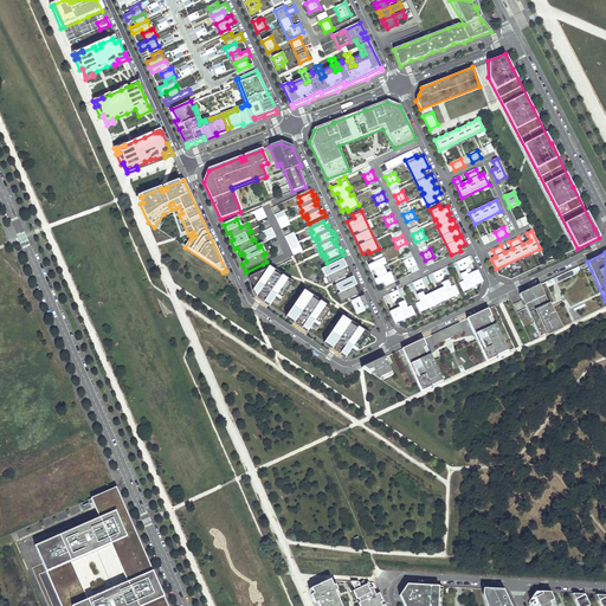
[(367,264),(379,289),(394,282),(389,271),(386,272),(384,266),(387,264),(381,253),(373,257),(374,260),(367,264)]
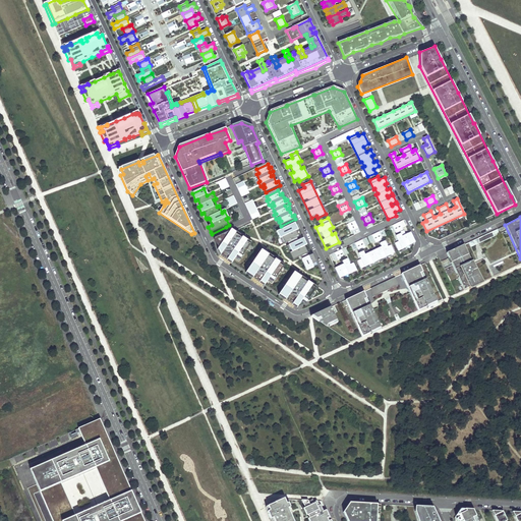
[(358,227),(355,221),(347,224),(350,231),(358,227)]
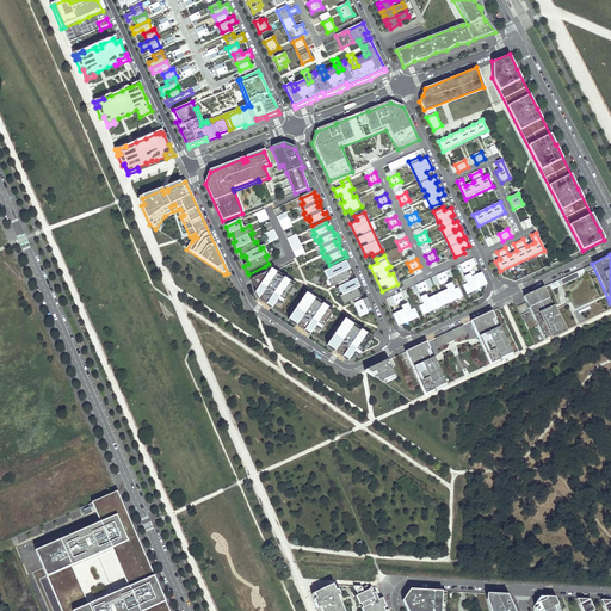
[(468,260),(461,264),(464,273),(473,269),(468,260)]
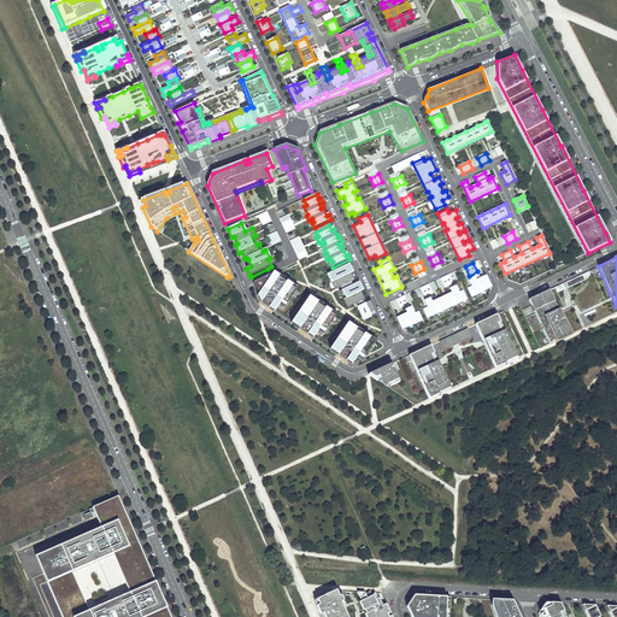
[(335,281),(338,288),(353,281),(351,274),(353,272),(350,264),(328,274),(331,282),(335,281)]
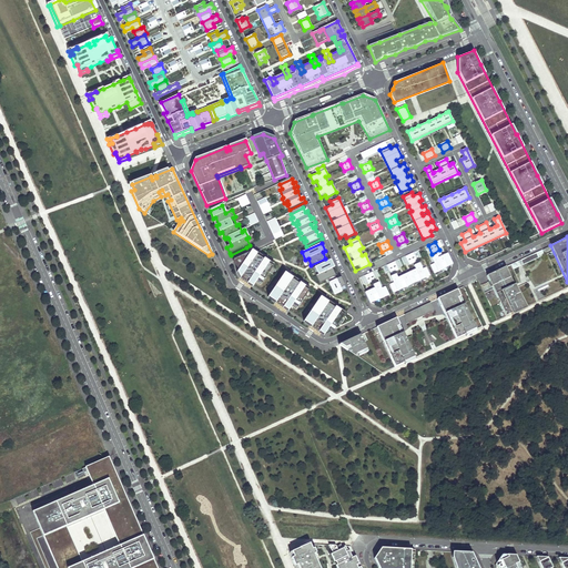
[(518,261),(511,264),(514,270),(545,255),(541,250),(518,261)]
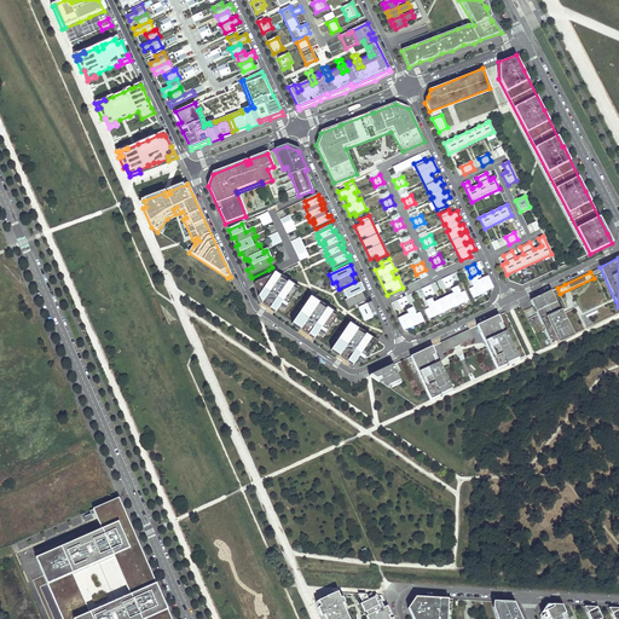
[(293,287),(294,287),(288,282),(287,283),(279,278),(279,277),(275,273),(273,275),(271,276),(255,283),(261,296),(264,301),(262,304),(270,308),(272,306),(277,310),(281,305),(283,302),(288,306),(298,290),(293,287)]
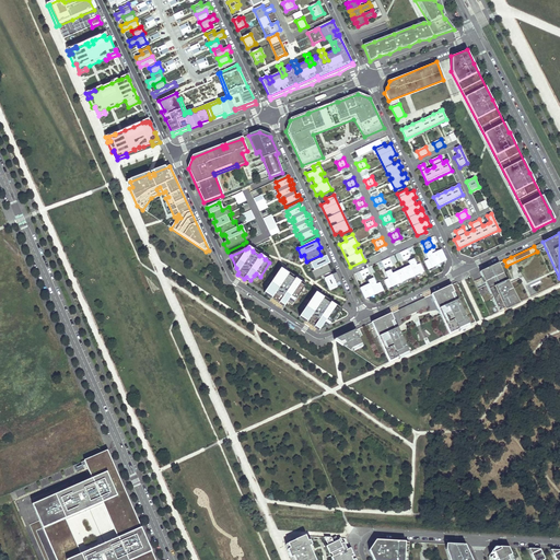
[(424,260),(429,270),(438,266),(436,265),(446,260),(441,248),(432,253),(431,251),(424,253),(428,259),(424,260)]
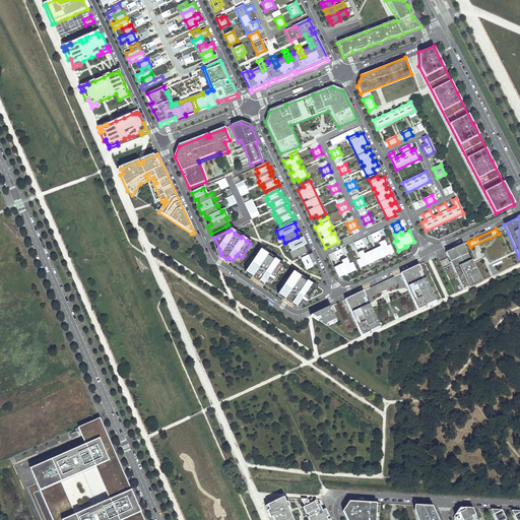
[(378,232),(372,235),(376,242),(382,239),(378,232)]
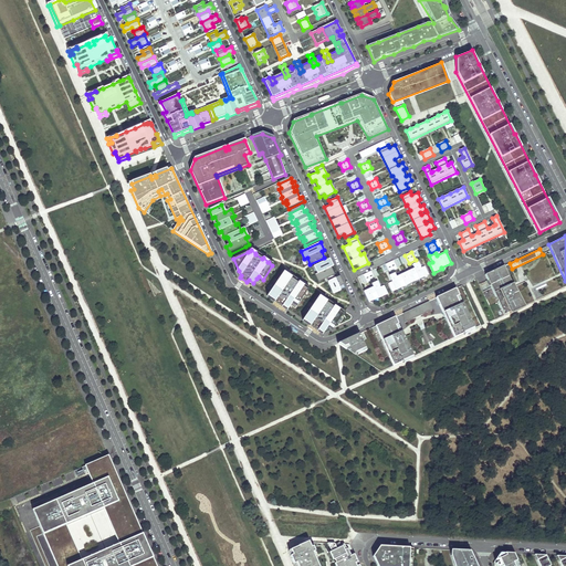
[(333,266),(329,259),(308,269),(313,275),(316,274),(318,281),(322,280),(333,274),(331,268),(333,266)]
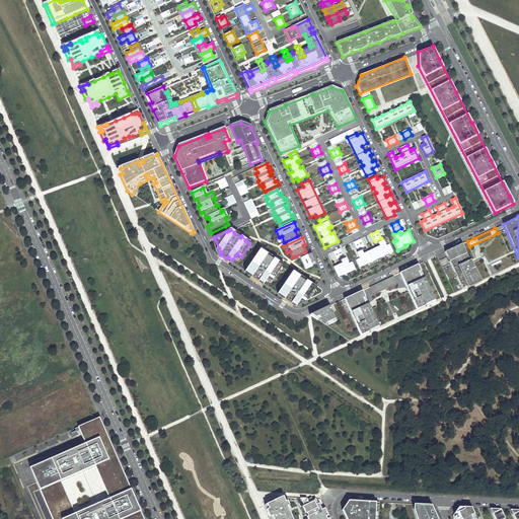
[(360,238),(354,241),(357,249),(364,246),(360,238)]
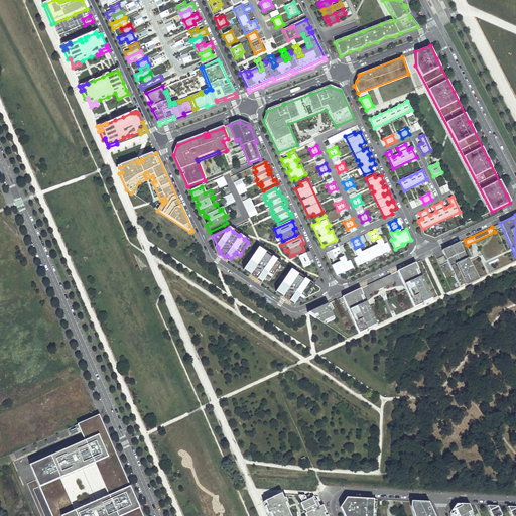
[(355,257),(358,265),(390,250),(387,242),(383,244),(381,238),(376,241),(377,243),(361,250),(360,248),(355,251),(357,256),(355,257)]
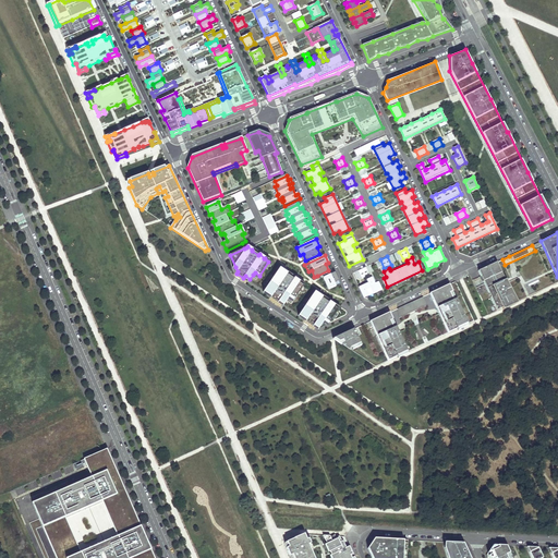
[(518,303),(517,301),(506,279),(505,280),(497,262),(478,270),(469,275),(488,314),(501,307),(502,310),(518,303)]
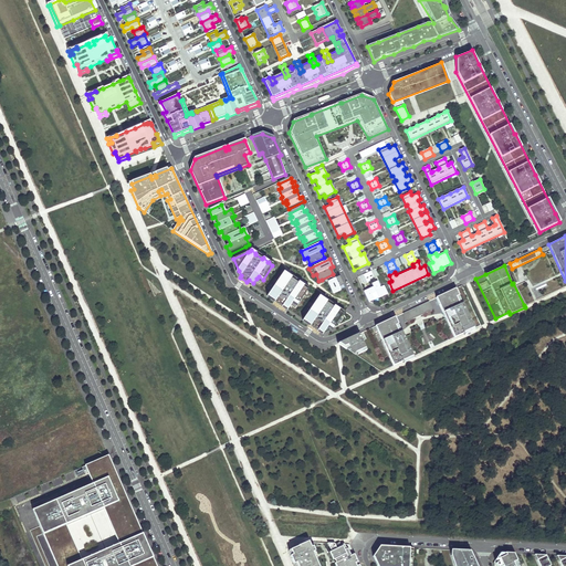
[(370,271),(364,274),(367,282),(375,279),(370,271)]
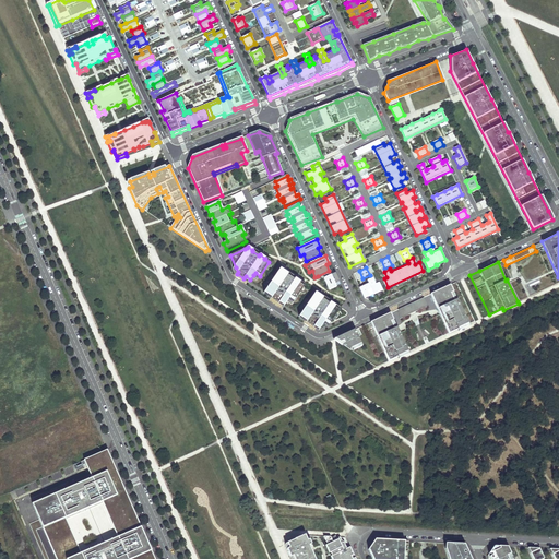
[(287,274),(280,269),(264,292),(272,296),(271,298),(278,302),(280,300),(282,301),(285,304),(288,298),(289,296),(295,299),(304,286),(299,283),(299,282),(294,278),(294,280),(286,275),(287,274)]
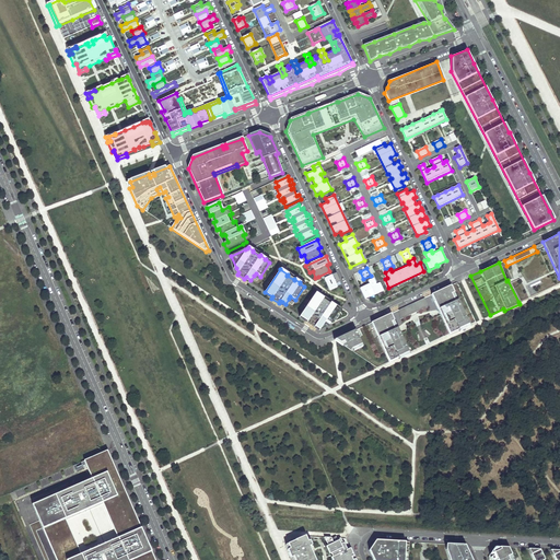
[(329,271),(318,277),(321,281),(324,279),(330,276),(329,271)]
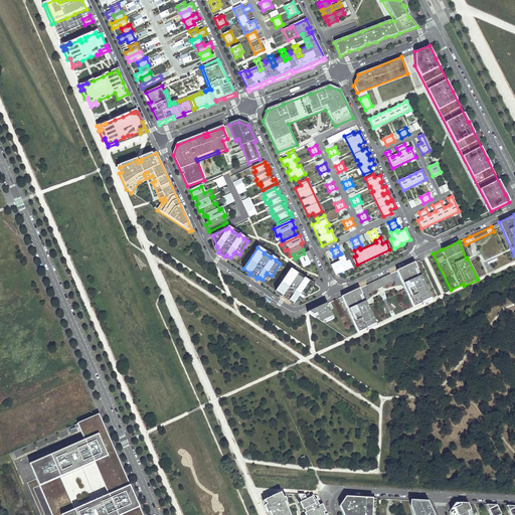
[(304,253),(298,256),(303,268),(310,265),(309,263),(312,261),(313,261),(309,251),(304,253)]
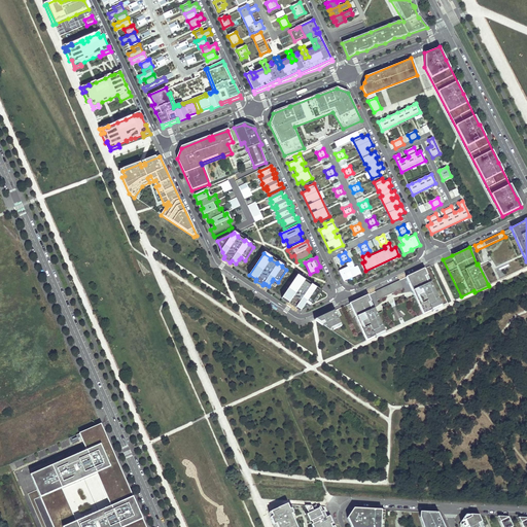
[(339,270),(344,281),(361,273),(357,266),(354,267),(351,260),(345,264),(347,266),(339,270)]
